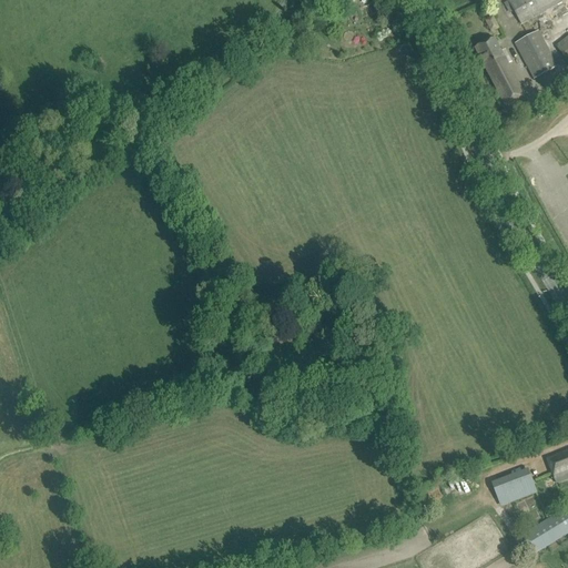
[(510,0),(508,1),(521,24),(564,0),(510,0)]
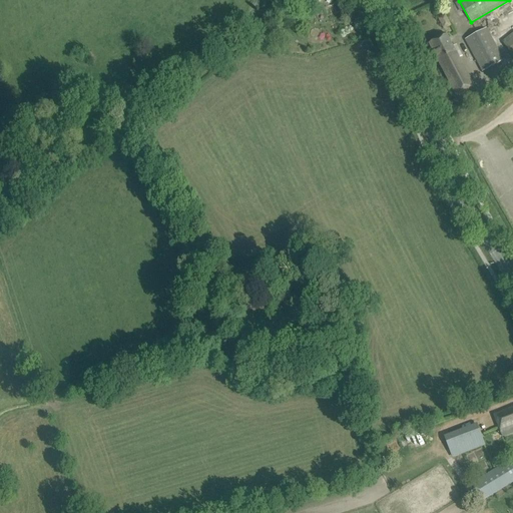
[(477,64),(482,72),(504,60),(499,52),(487,28),(465,39),(477,64)]
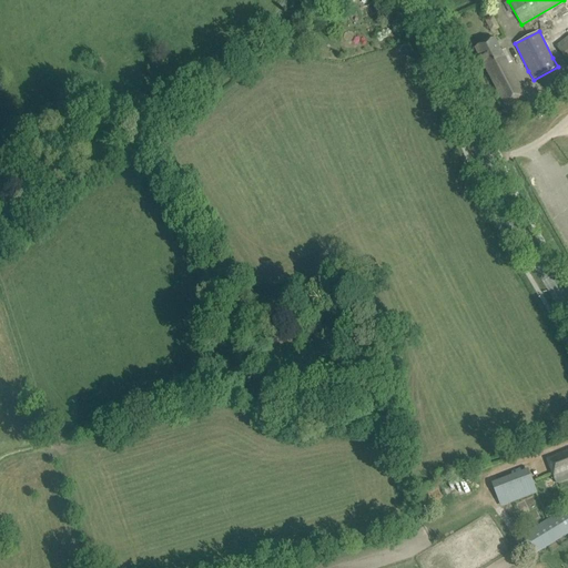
[(567,36),(556,46),(567,61),(567,36)]
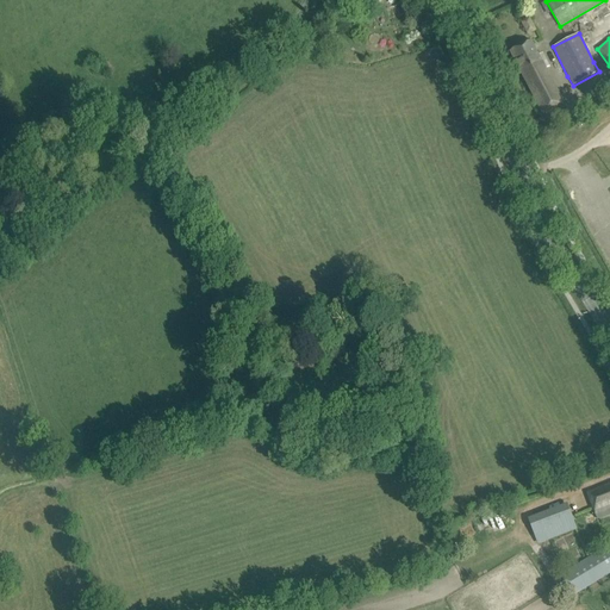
[(510,53),(542,114),(564,104),(531,42),(510,53)]
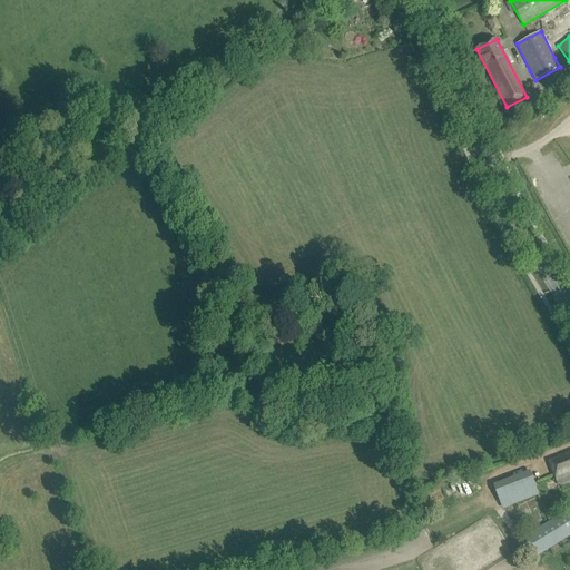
[(569,452),(549,461),(558,481),(559,485),(569,481),(569,452)]
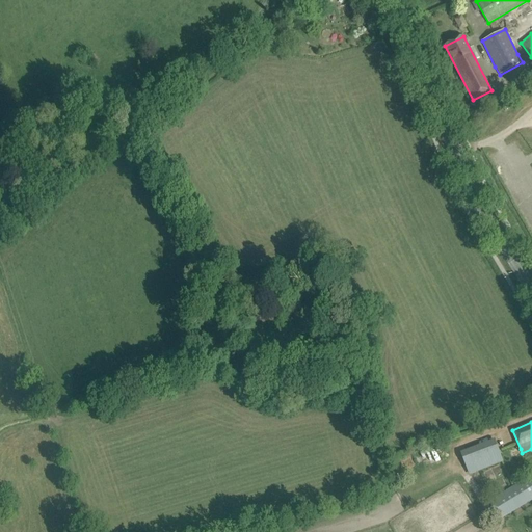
[(467,452),(461,454),(470,474),(503,461),(495,440),(470,449),(467,452)]
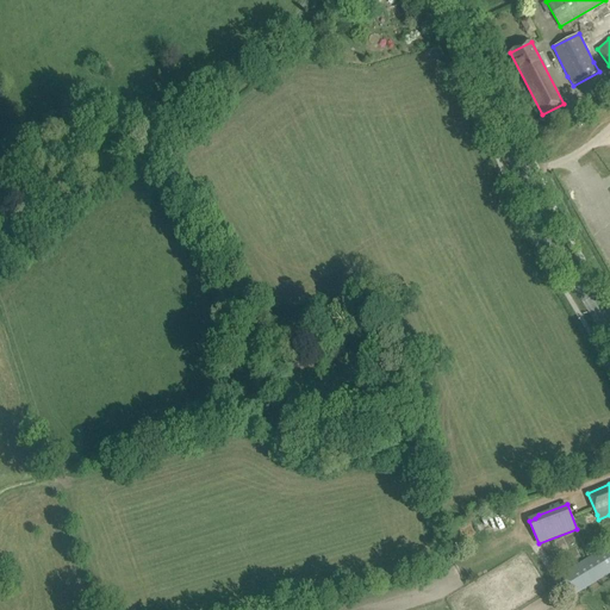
[(609,543),(609,545),(561,574),(574,596),(609,573),(609,543)]
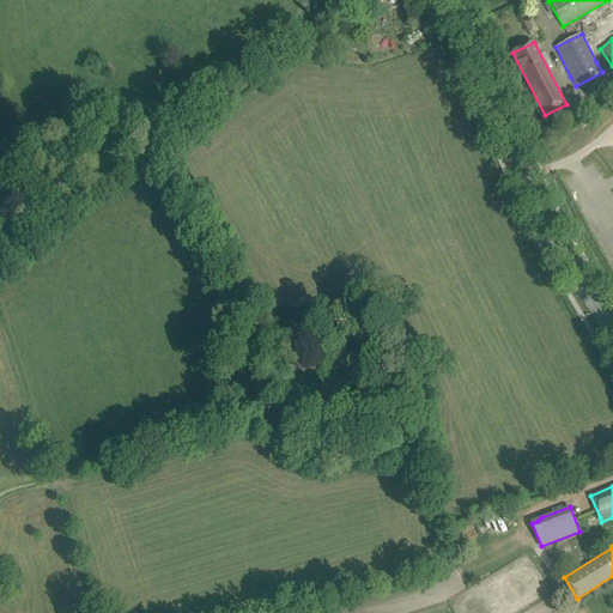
[(454,556),(456,564),(466,562),(463,553),(454,556)]
